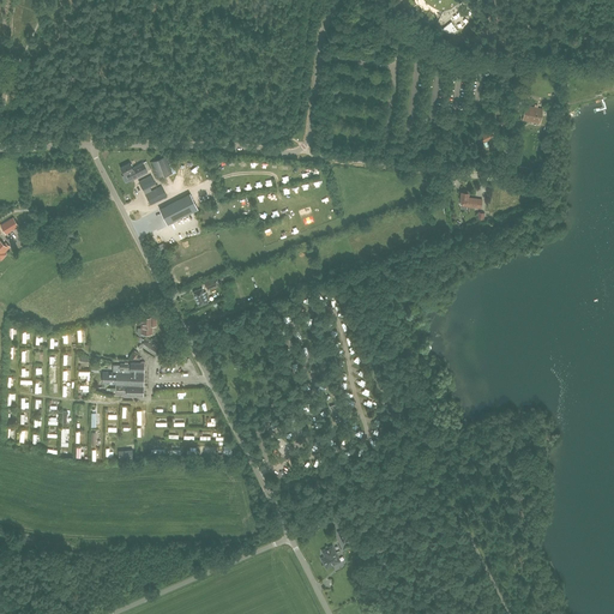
[(458,30),(451,22),(441,29),(447,32),(453,34),(458,30)]
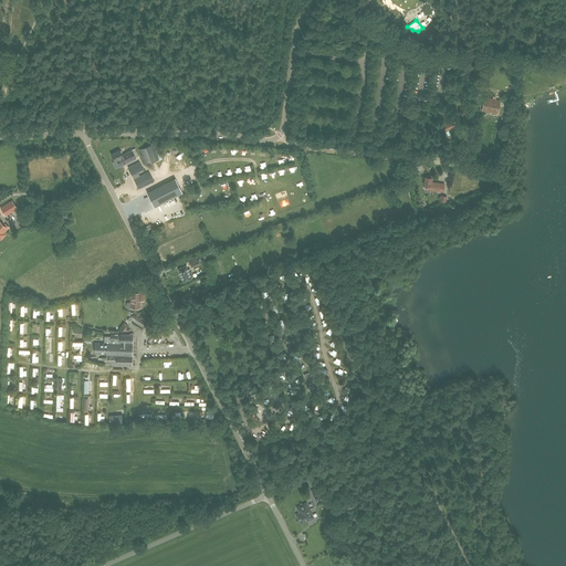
[(499,113),(501,101),(484,97),(482,111),(499,113)]
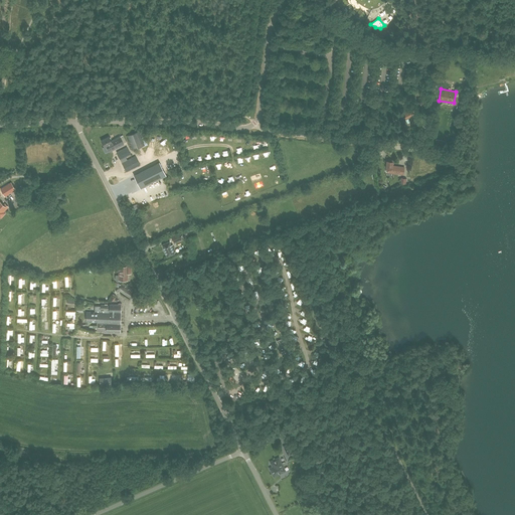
[(430,106),(430,97),(418,98),(418,106),(430,106)]
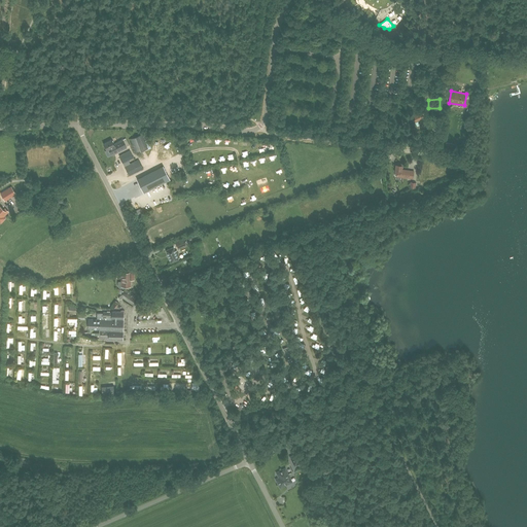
[(147,149),(142,135),(131,139),(136,153),(147,149)]
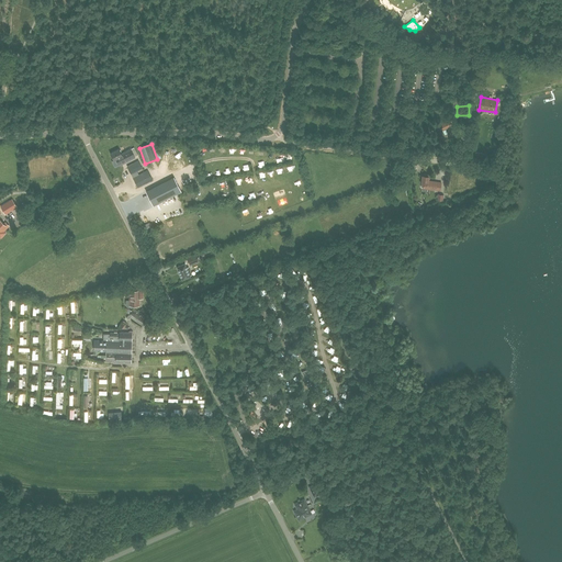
[(122,154),(119,148),(111,153),(114,160),(116,159),(122,156),(122,154)]
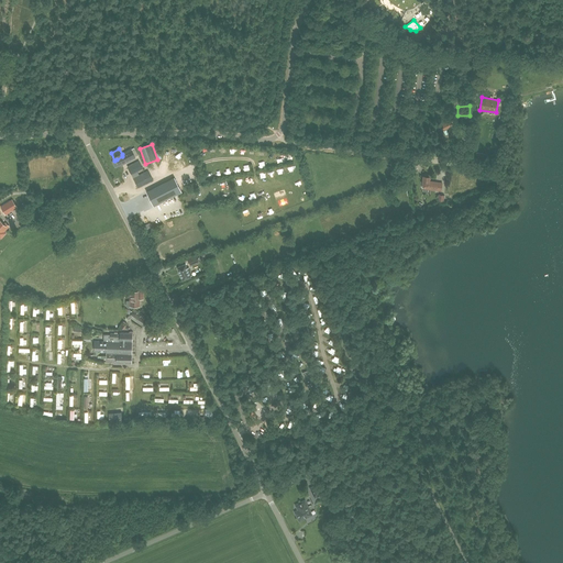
[(123,164),(125,163),(135,157),(131,150),(122,154),(122,156),(117,159),(119,164),(123,162),(123,164)]
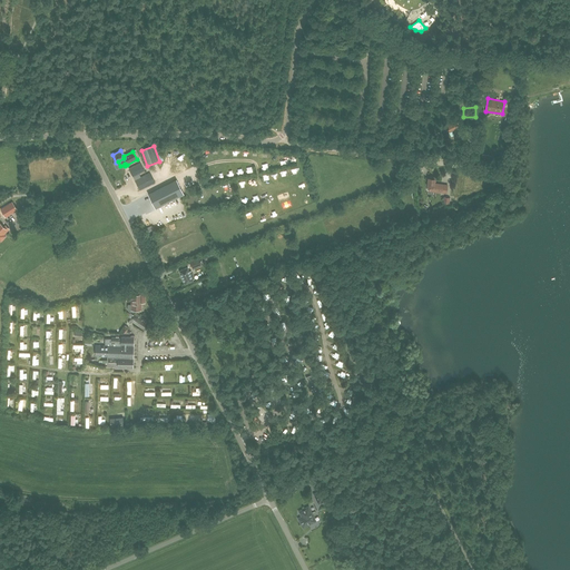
[(145,170),(140,163),(129,168),(133,176),(145,170)]
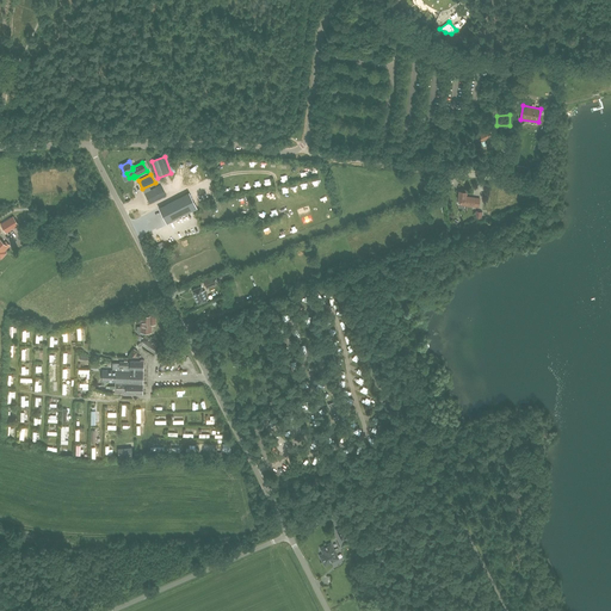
[(166,196),(161,185),(144,193),(149,203),(166,196)]
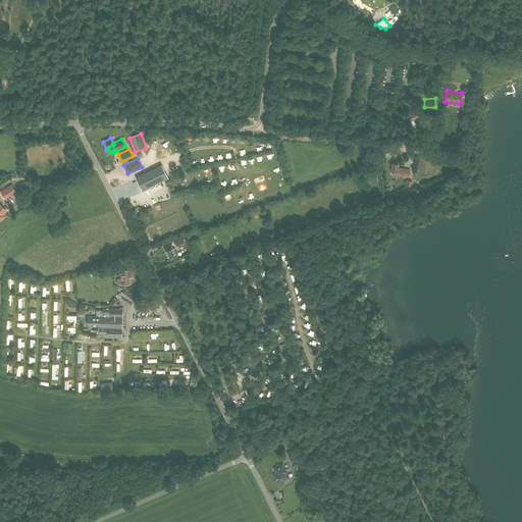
[(400,175),(400,170),(398,169),(399,163),(398,163),(398,162),(394,162),(394,163),(393,163),(392,171),(392,172),(393,173),(394,173),(394,174),(400,175)]
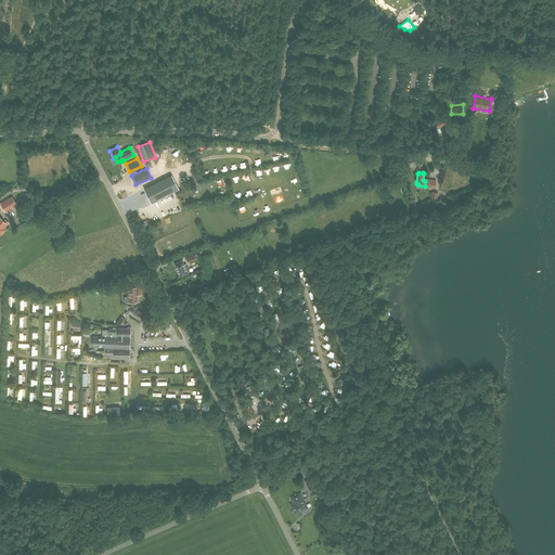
[(177,185),(171,176),(147,188),(152,197),(177,185)]
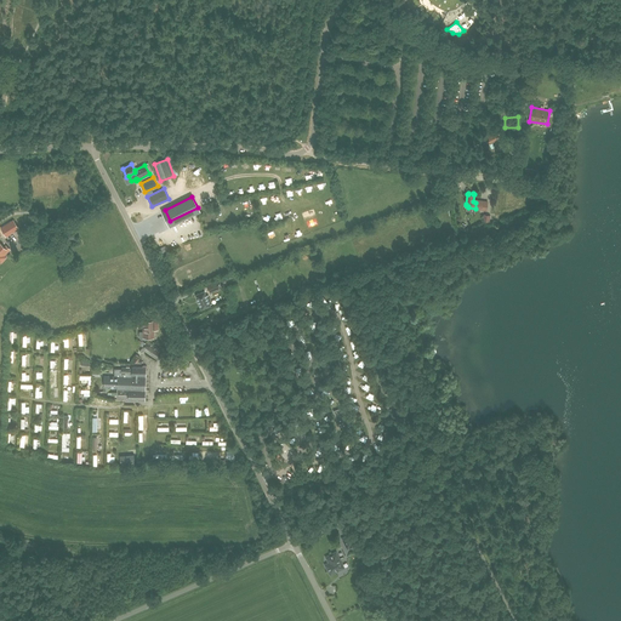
[(476,203),(476,209),(486,210),(488,201),(477,200),(476,203)]
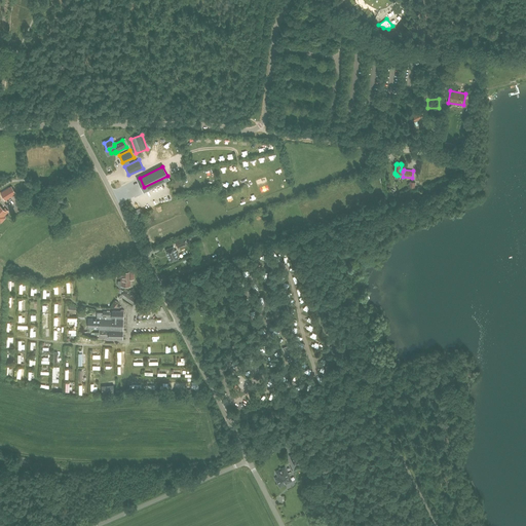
[(11,186),(0,193),(5,200),(16,194),(11,186)]
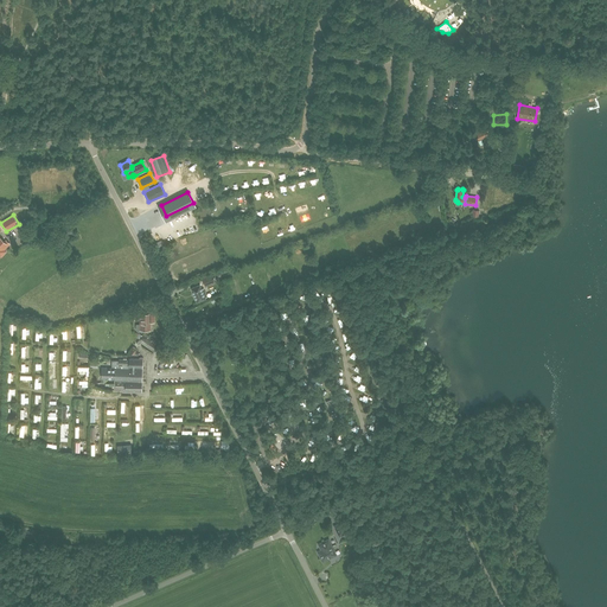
[(75,234),(71,225),(62,230),(65,238),(75,234)]
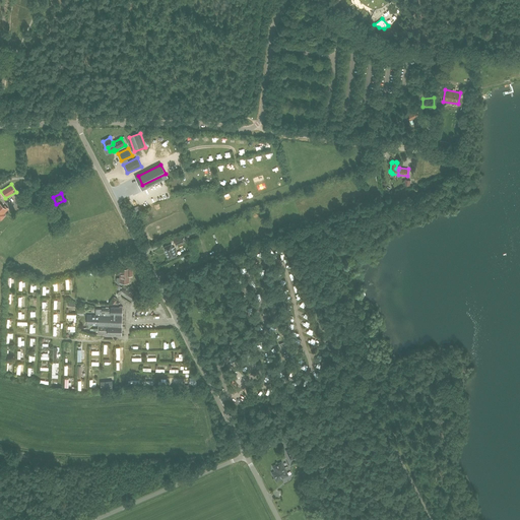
[(185,243),(182,236),(173,240),(175,245),(180,243),(181,244),(185,243)]
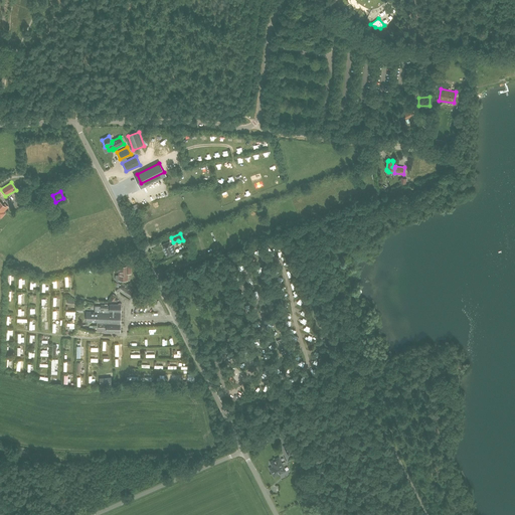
[(171,245),(169,241),(162,244),(167,256),(174,253),(174,252),(175,251),(173,245),(171,245)]
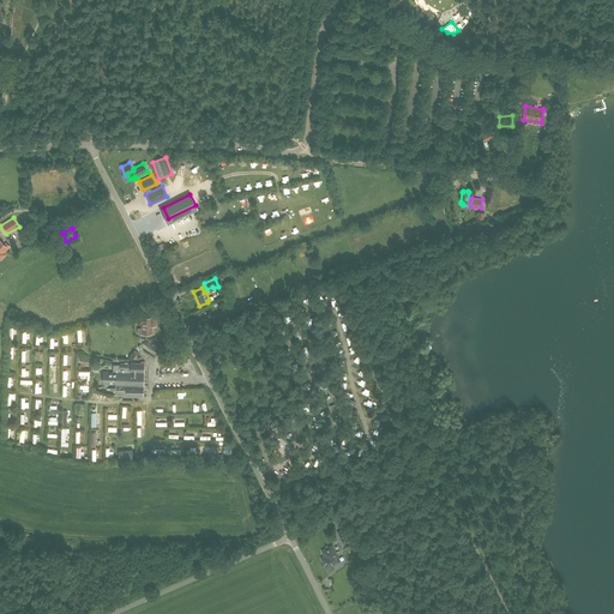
[(144,333),(146,333),(148,317),(142,317),(142,318),(137,318),(137,323),(142,323),(142,327),(138,327),(138,333),(140,336),(144,336),(144,333)]
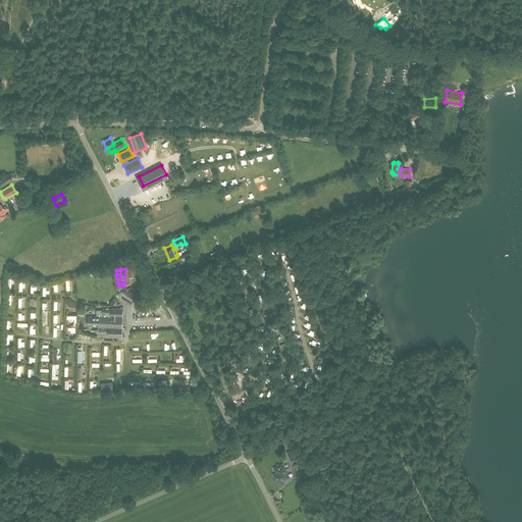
[(132,303),(136,297),(123,288),(119,294),(132,303)]
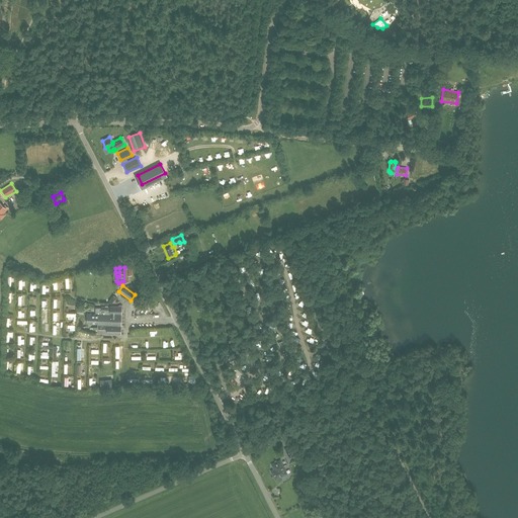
[(151,294),(147,291),(142,298),(146,301),(151,294)]
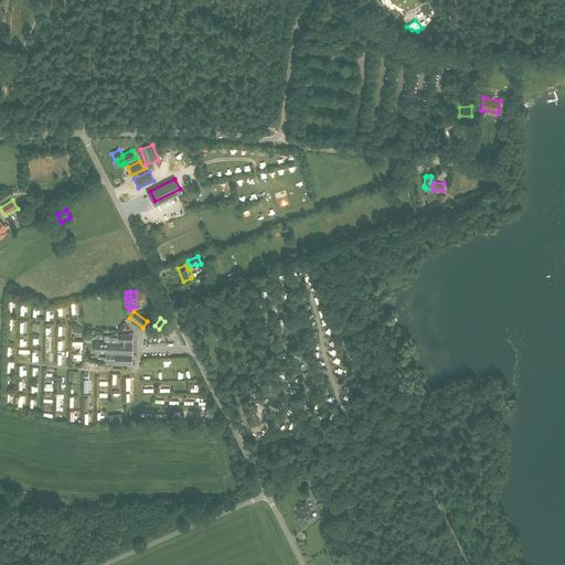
[(123,425),(121,414),(108,415),(109,426),(123,425)]
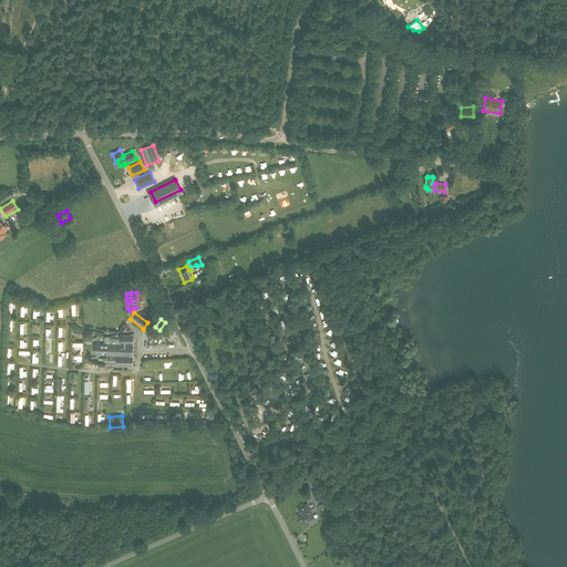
[(320,487),(312,492),(317,501),(325,497),(320,487)]
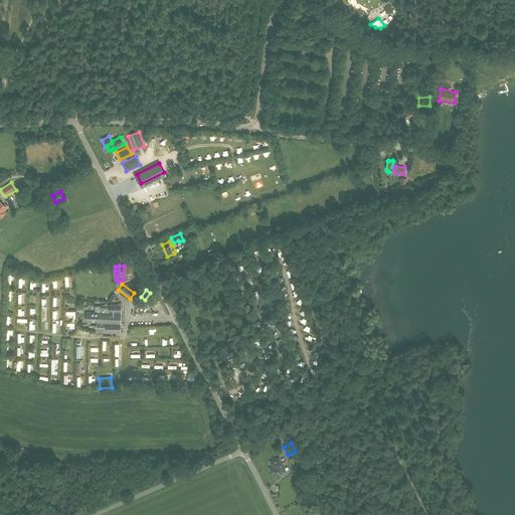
[(279,458),(271,462),(273,466),(273,467),(274,467),(273,469),(272,469),(270,469),(274,477),(285,471),(279,458)]
